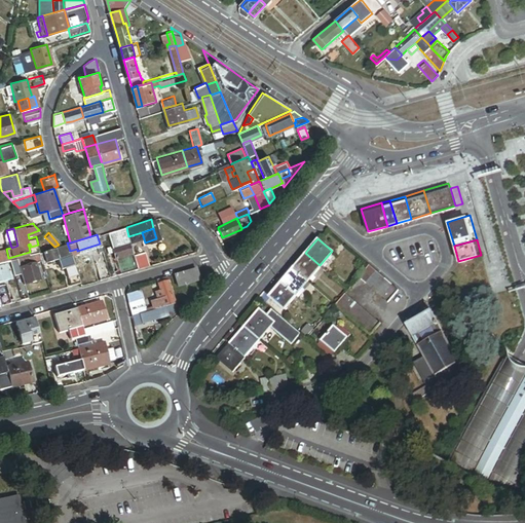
[(132,251),(127,240),(111,246),(114,256),(132,251)]
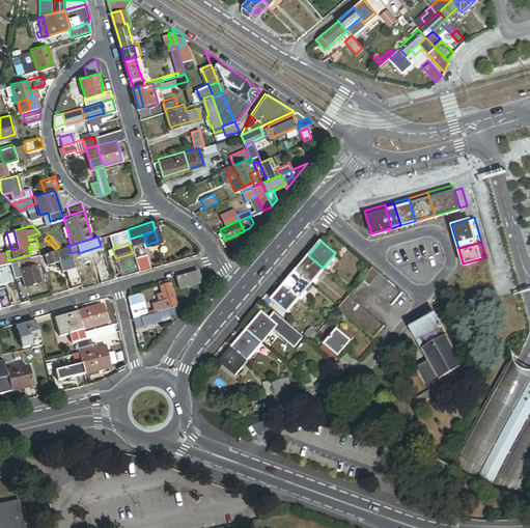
[(53,250),(52,250),(43,252),(44,255),(46,261),(58,259),(70,255),(67,247),(53,250)]
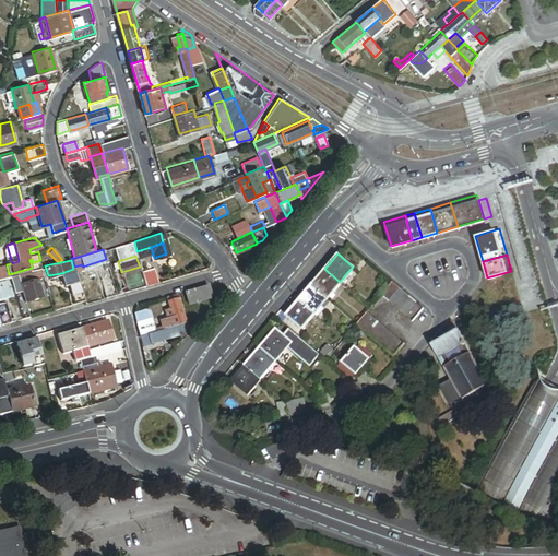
[(12,263),(0,265),(0,278),(0,271),(1,271),(0,267),(7,264),(12,263)]
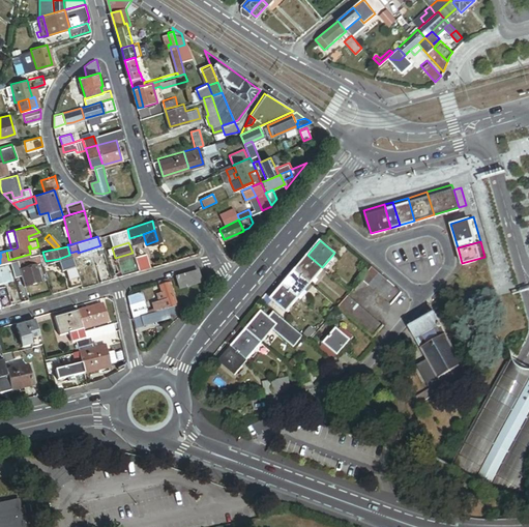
[(100,264),(106,262),(101,250),(96,252),(100,264)]
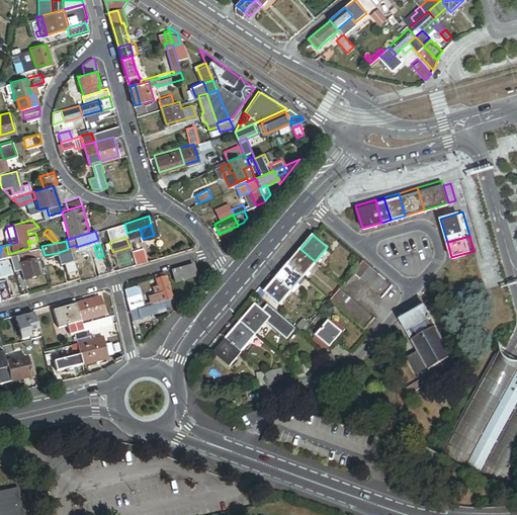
[(7,255),(9,255),(8,254),(6,245),(0,247),(1,251),(0,251),(0,257),(7,255)]
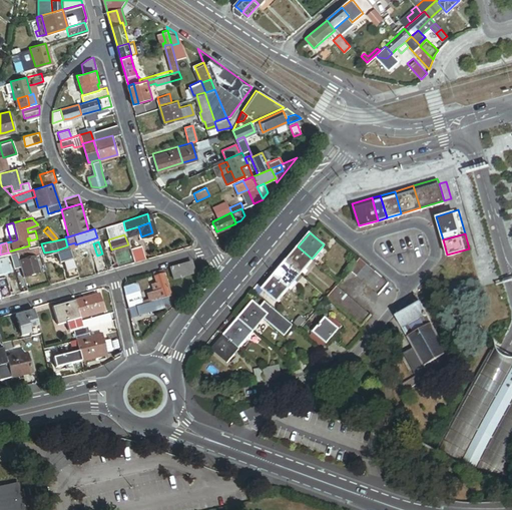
[(71,256),(68,246),(67,246),(56,250),(58,259),(61,258),(71,256)]
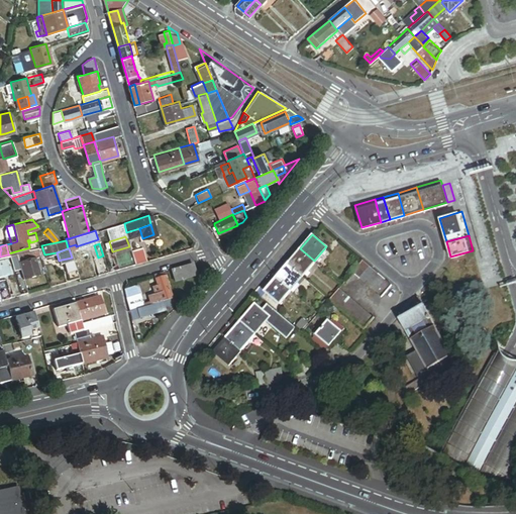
[(314,261),(300,248),(287,263),(301,275),(314,261)]
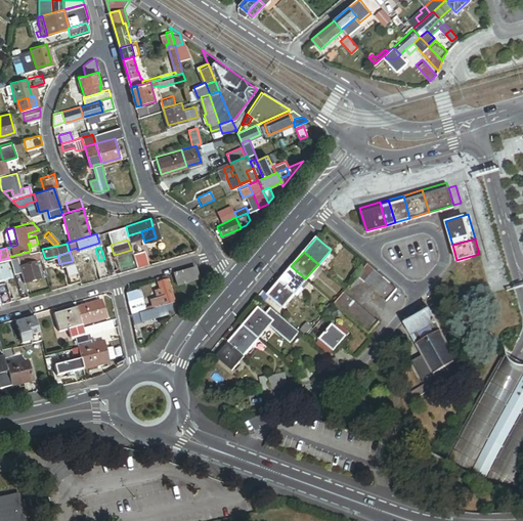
[(134,263),(146,260),(144,254),(133,258),(134,263)]
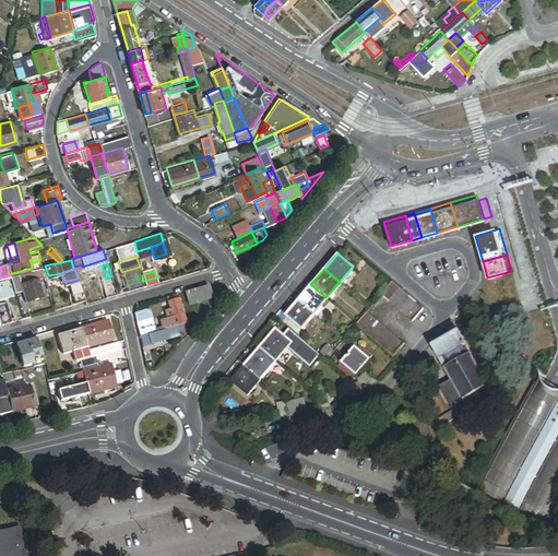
[(21,280),(19,272),(10,275),(8,275),(11,286),(22,283),(21,280)]
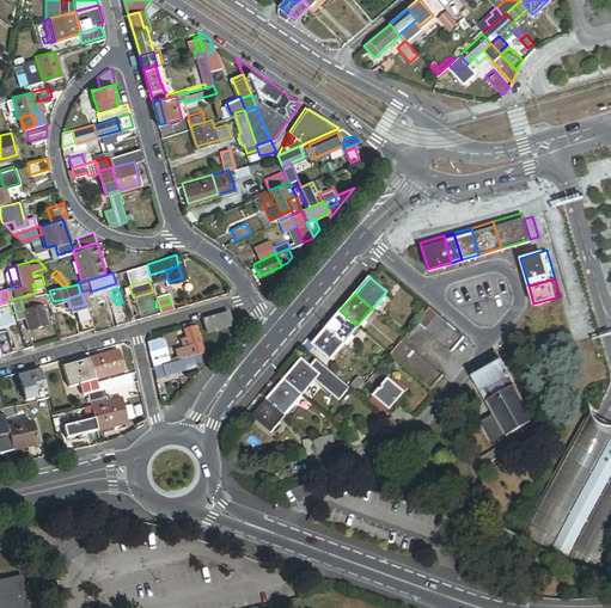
[(43,300),(40,301),(23,306),(24,309),(29,326),(49,320),(43,300)]
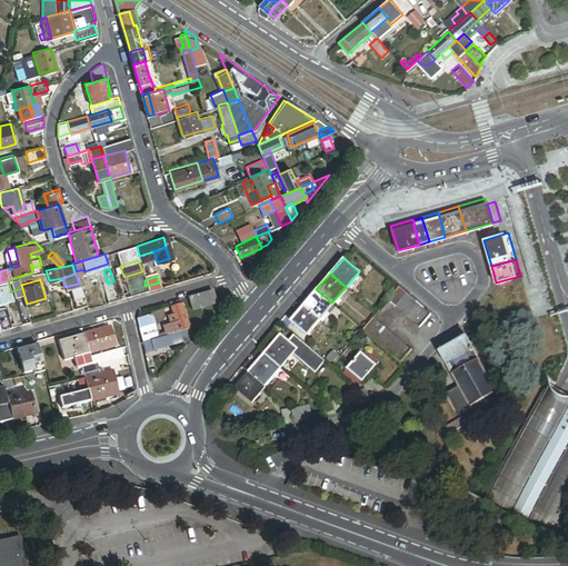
[(107,300),(118,297),(113,281),(108,284),(102,285),(107,300)]
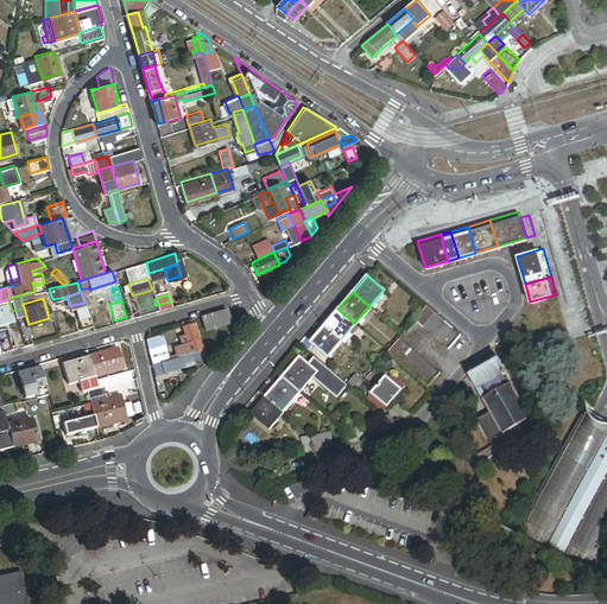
[(6,302),(0,303),(0,322),(12,318),(6,302)]
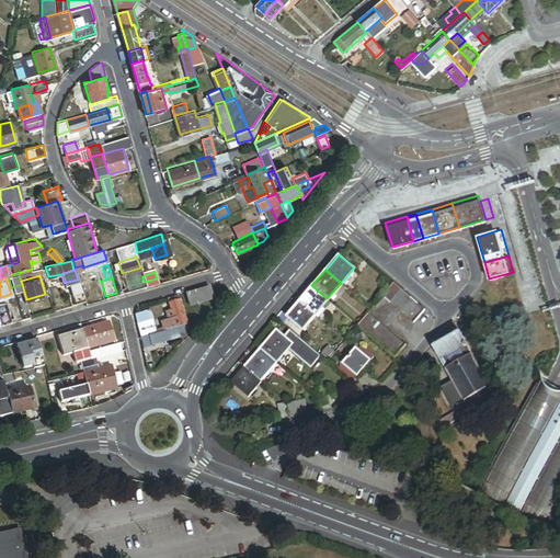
[(72,302),(83,298),(78,280),(67,282),(72,302)]
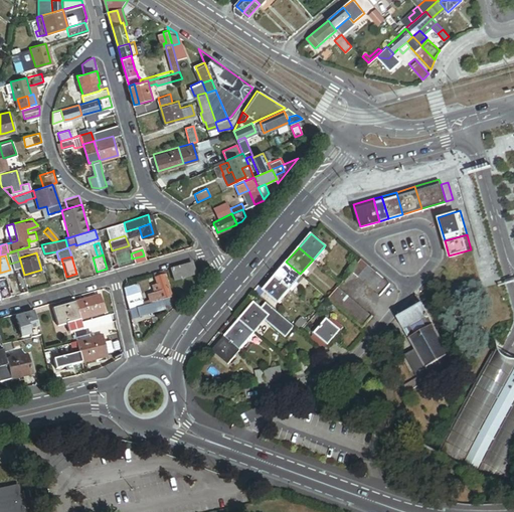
[(389,283),(360,258),(350,270),(379,295),(389,283)]
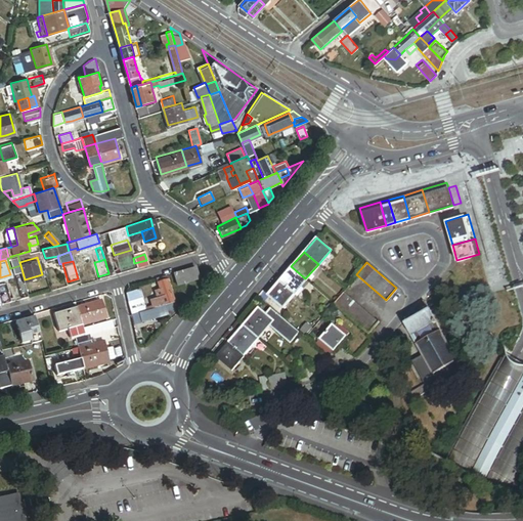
[(194,265),(173,271),(177,283),(199,276),(194,265)]
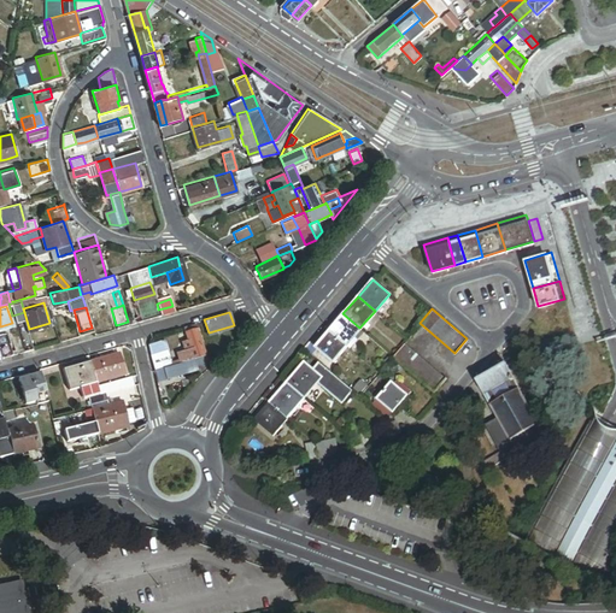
[(346,345),(359,328),(342,313),(329,329),(346,345)]
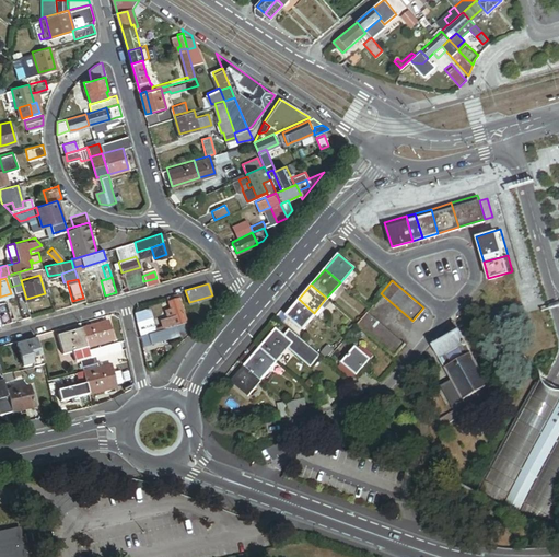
[(186,321),(178,296),(169,299),(167,299),(170,308),(175,324),(186,321)]
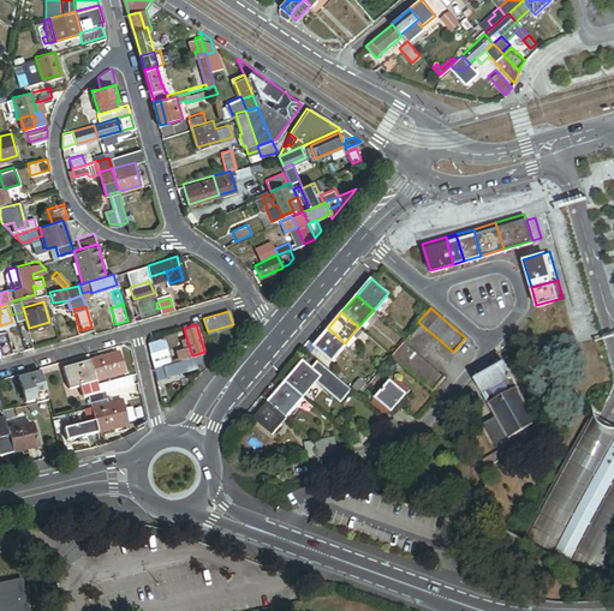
[(331,359),(345,343),(328,328),(314,345),(331,359)]
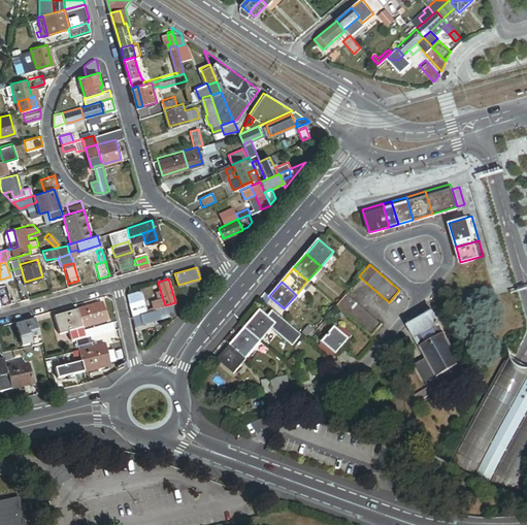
[(0,299),(1,303),(8,301),(2,283),(0,283),(0,299)]
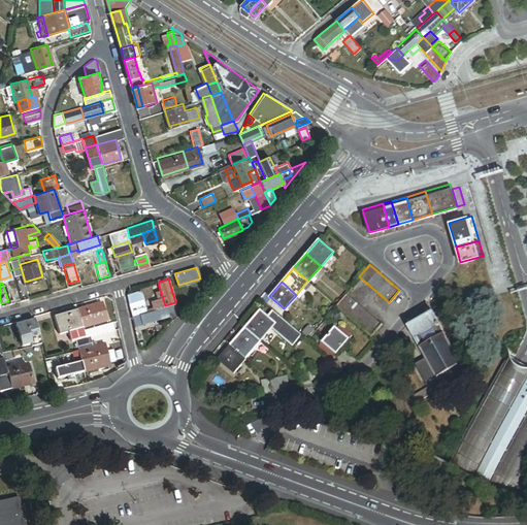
[(11,301),(19,299),(14,285),(7,287),(11,301)]
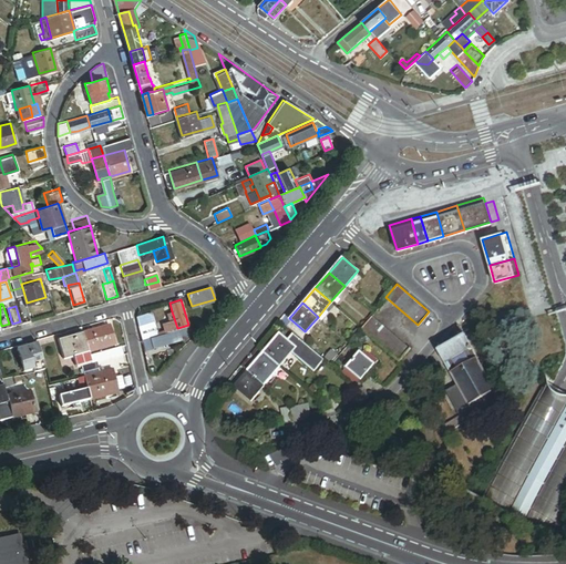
[(177,328),(172,311),(166,313),(170,321),(162,324),(163,327),(168,326),(170,330),(177,328)]
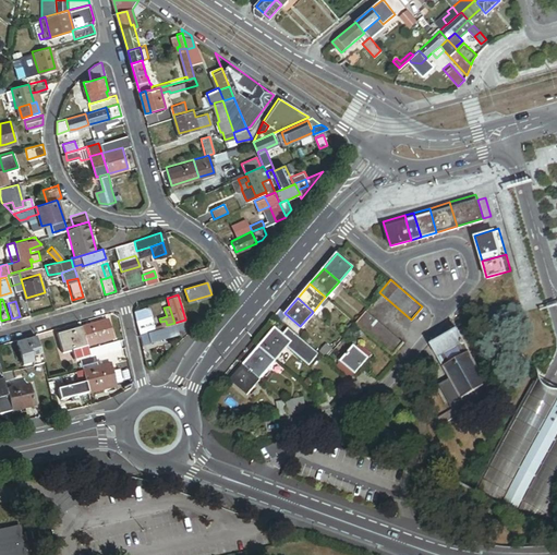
[(401,341),(365,310),(354,322),(391,353),(401,341)]
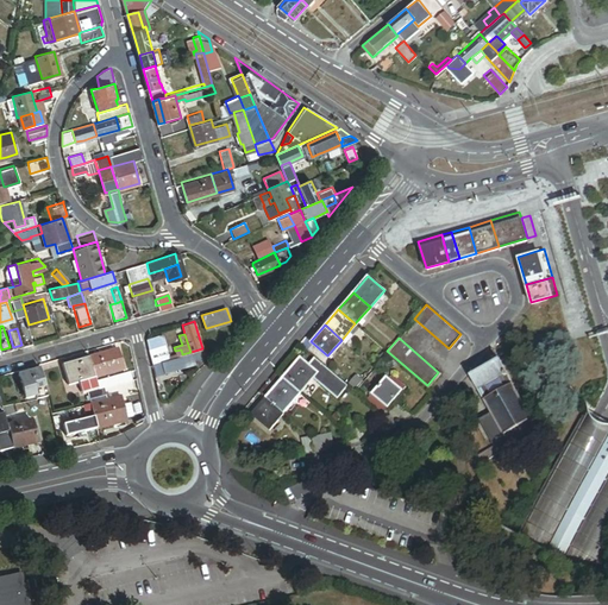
[(164,342),(149,348),(149,350),(155,348),(158,361),(161,360),(162,360),(161,355),(168,353),(164,342)]
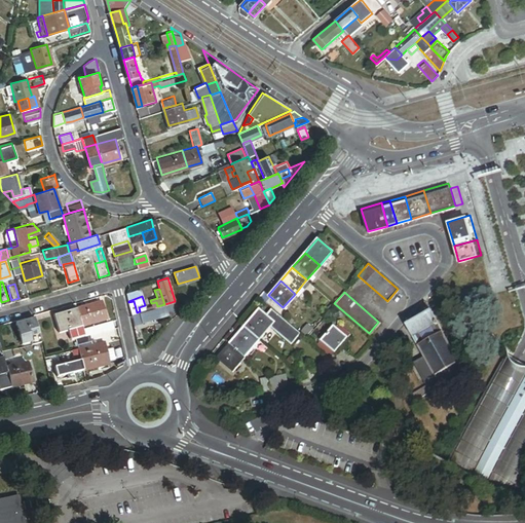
[(101,299),(76,306),(81,325),(106,318),(101,299)]
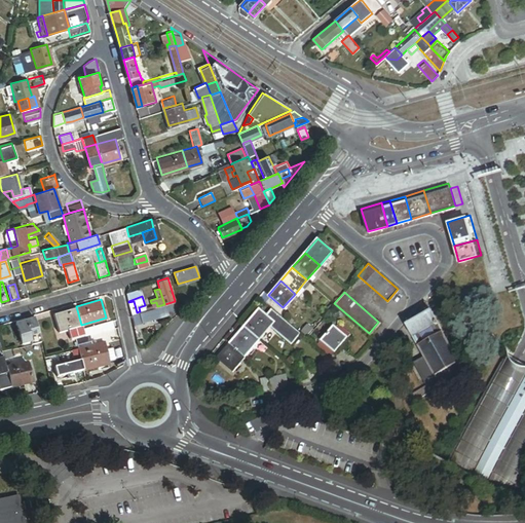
[(169,315),(177,308),(175,301),(164,304),(157,306),(160,315),(161,319),(169,315)]
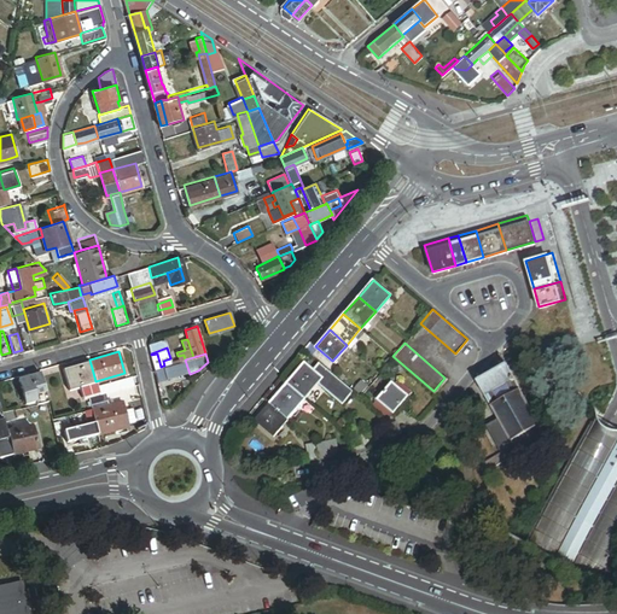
[(390,354),(379,366),(383,368),(393,356),(390,354)]
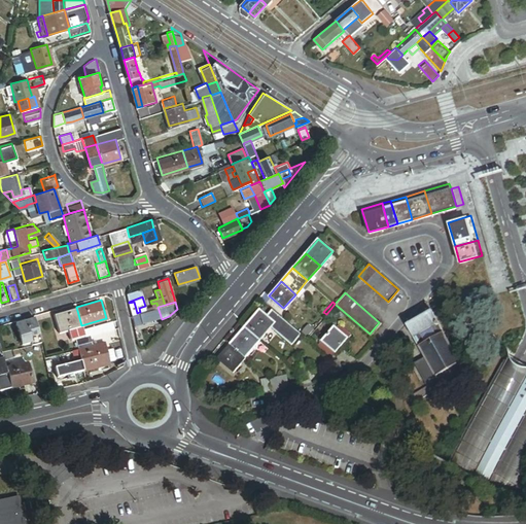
[(140,312),(158,307),(156,303),(151,304),(145,306),(139,308),(140,312)]
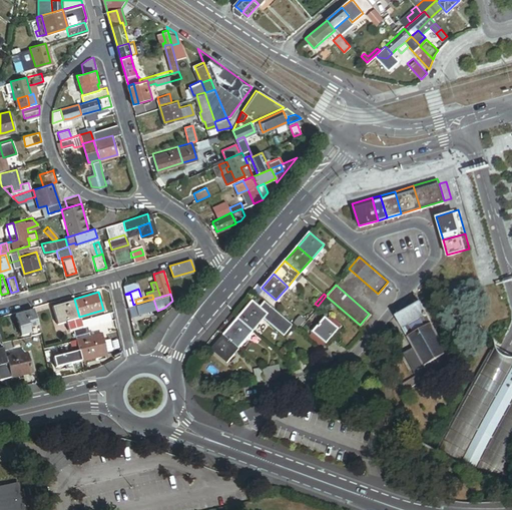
[(79,317),(74,299),(51,305),(57,323),(65,321),(79,317)]
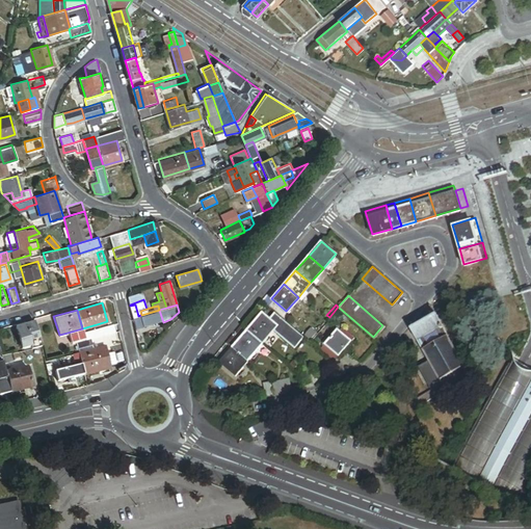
[(143,324),(162,319),(159,310),(141,315),(140,315),(143,324)]
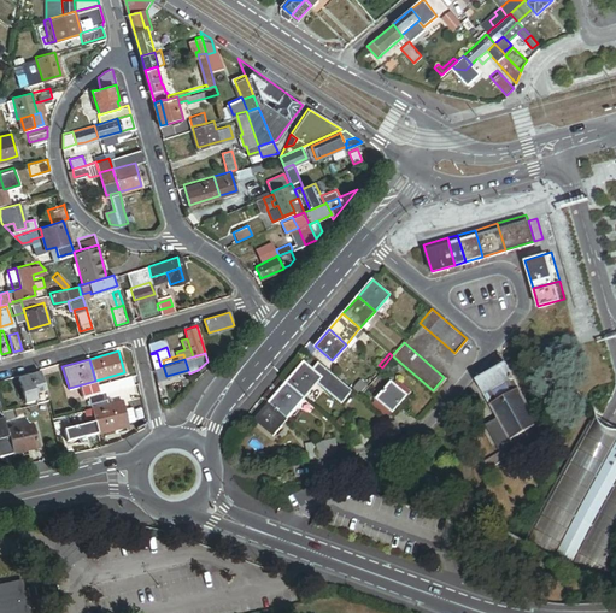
[(304,360),(286,381),(304,396),(317,381),(322,376),(314,369),(304,360)]
